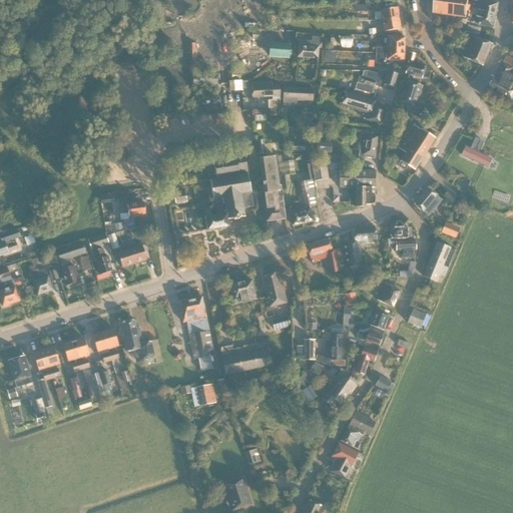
[(435,0),(433,13),(466,17),(467,16),(468,16),(469,10),(471,0),(470,0),(469,3),(469,2),(469,0),(435,0)]
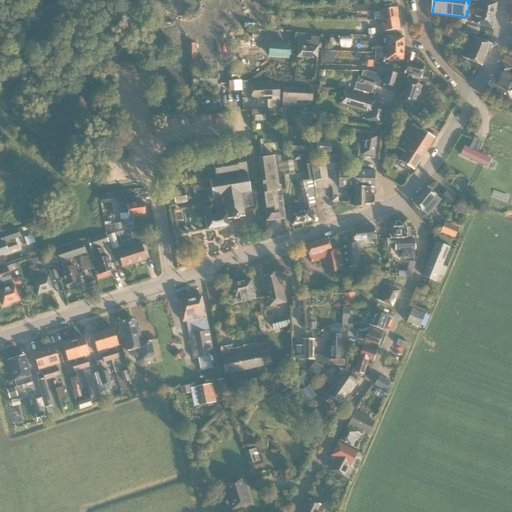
[(470,0),(470,2),(472,5),(472,8),(477,9),(496,14),(498,3),(483,0),(478,0),(479,1),(474,0),(470,0)]
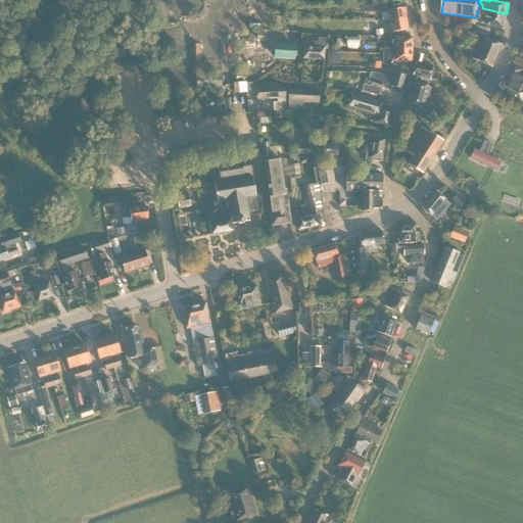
[(390,21),(407,18),(406,8),(388,10),(390,21)]
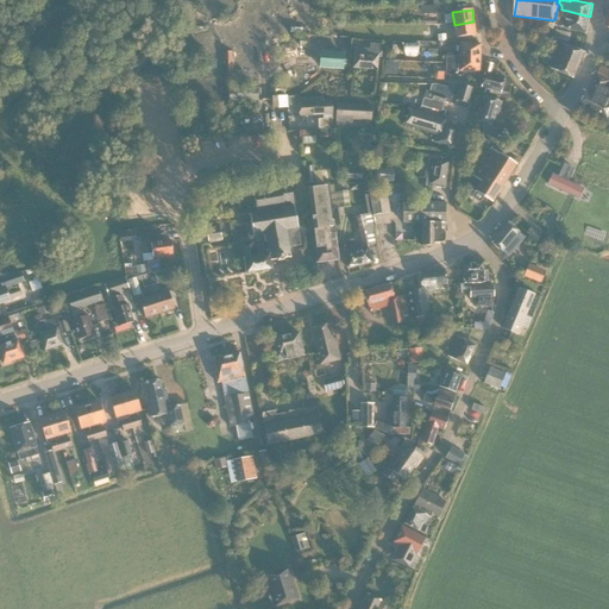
[(557,12),(556,19),(559,19),(559,20),(560,17),(565,18),(565,20),(564,27),(586,33),(590,17),(567,11),(562,10),(560,11),(557,12)]
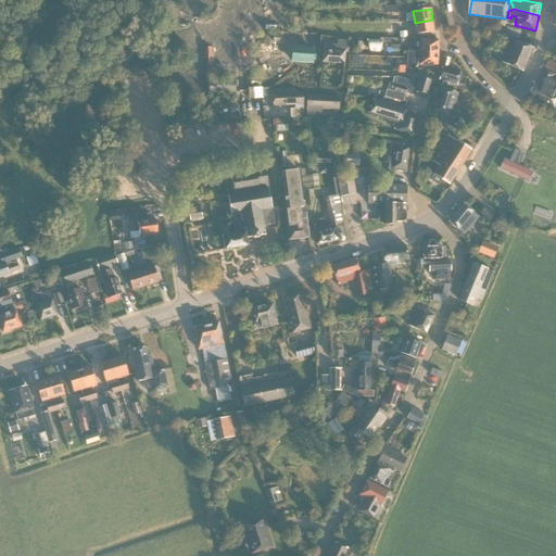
[(434,32),(432,20),(415,23),(416,35),(434,32)]
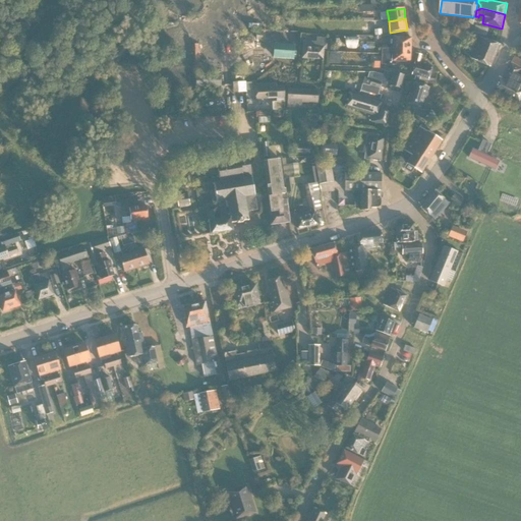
[(472,33),(486,37),(488,29),(476,25),(475,27),(473,26),(472,33)]
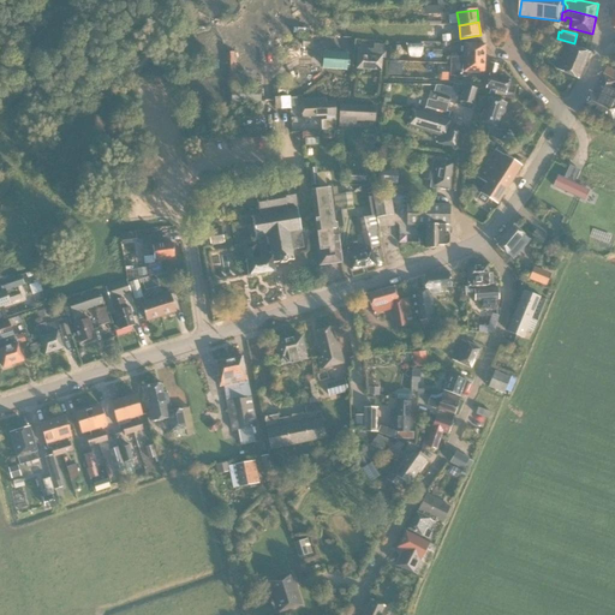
[(381,71),(382,58),(386,58),(386,52),(383,52),(383,45),(374,43),(374,52),(358,51),(357,69),(381,71)]
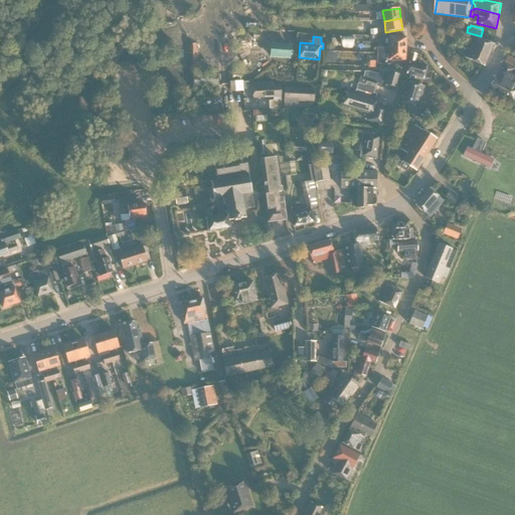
[(389,36),(388,48),(406,49),(406,37),(389,36)]
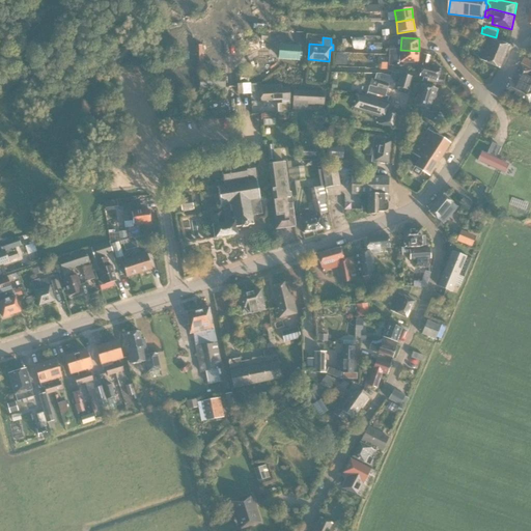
[(501,68),(510,46),(491,37),(481,59),(501,68)]
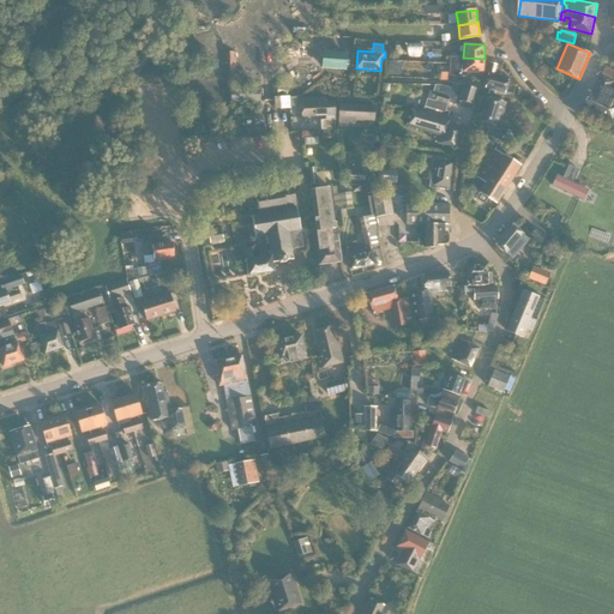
[(347,68),(348,49),(323,48),(321,66),(347,68)]
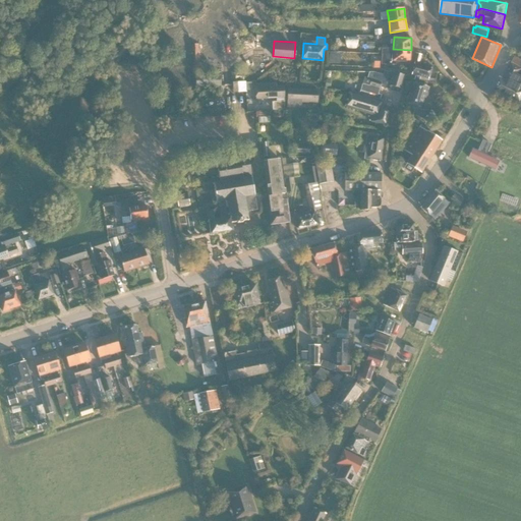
[(359,53),(374,53),(375,41),(359,41),(359,53)]
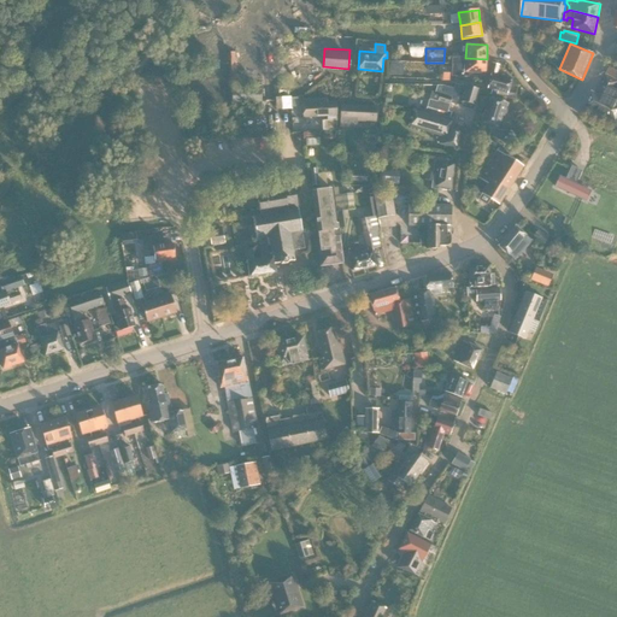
[(486,74),(487,59),(465,58),(463,58),(462,72),(486,74)]
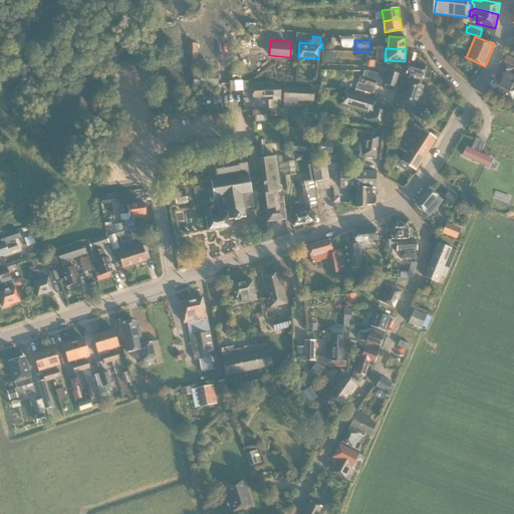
[(414,78),(416,79),(422,80),(427,66),(414,63),(416,54),(411,52),(410,58),(407,73),(415,75),(414,78)]
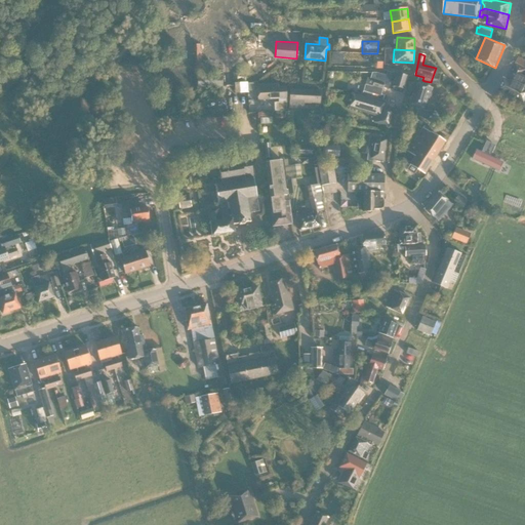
[(505,78),(498,90),(524,103),(524,101),(524,59),(519,57),(516,64),(508,80),(507,79),(505,78)]
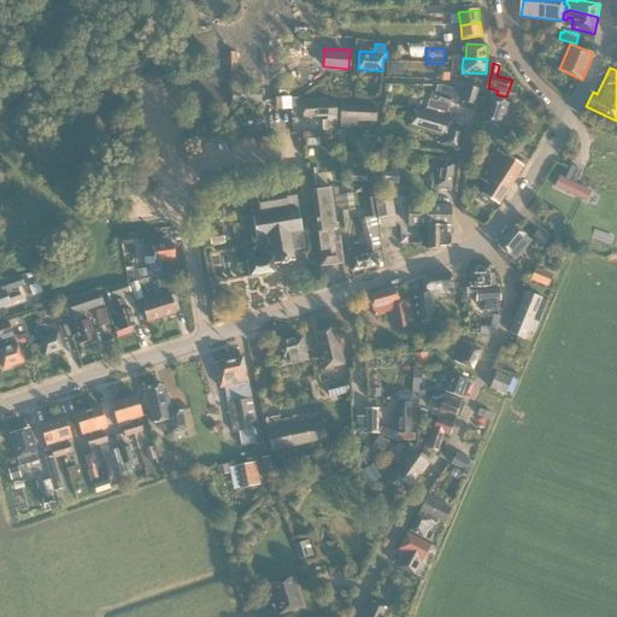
[(462,106),(472,110),(475,105),(480,89),(460,84),(460,86),(456,83),(454,88),(444,86),(438,86),(435,94),(440,95),(439,101),(430,99),(427,107),(448,113),(451,104),(458,106),(458,105),(462,105),(462,106)]
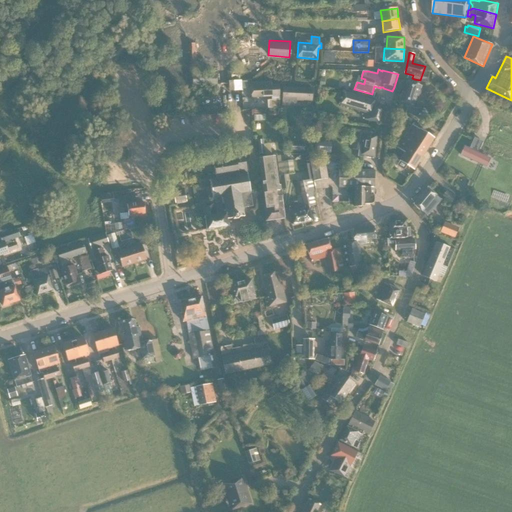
[(217,84),(217,74),(193,75),(193,85),(217,84)]
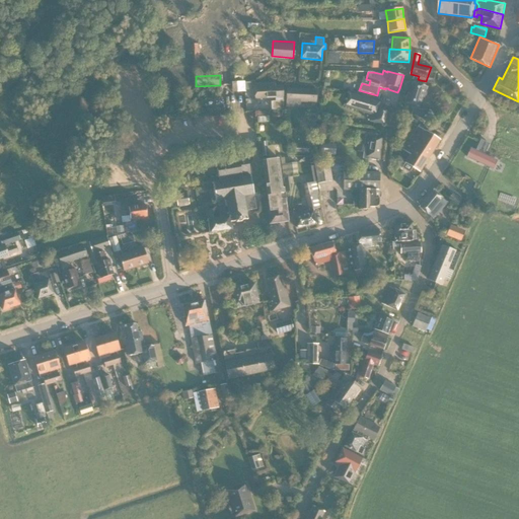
[(445,86),(449,82),(445,78),(440,82),(445,86)]
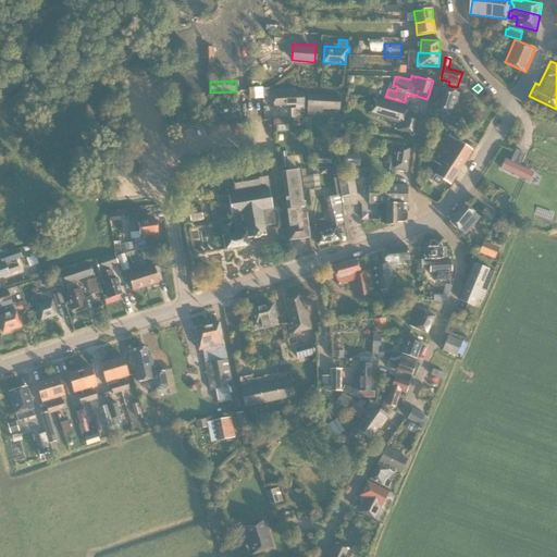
[(442,88),(435,111),(445,113),(449,115),(453,116),(459,94),(460,94),(461,89),(457,88),(452,86),(450,90),(448,90),(442,88)]
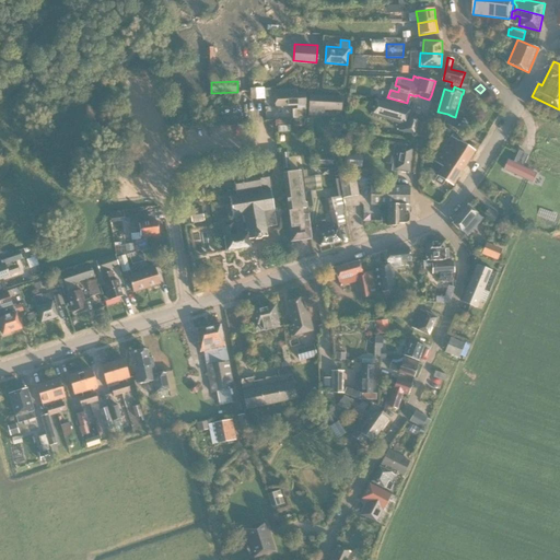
[(264,100),(264,89),(249,89),(251,100),(264,100)]
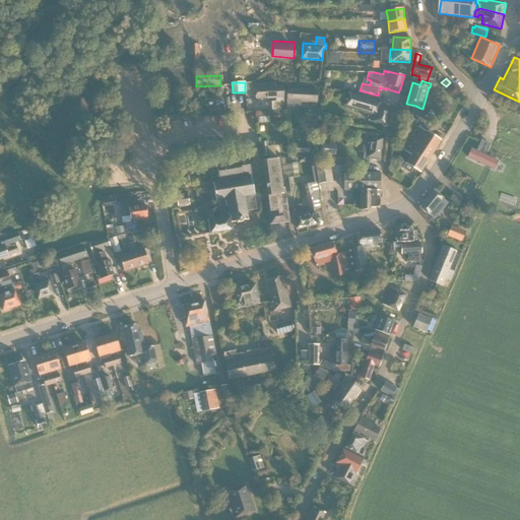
[(275,83),(255,84),(256,100),(275,99),(276,99),(276,102),(273,102),(274,111),(283,110),(284,102),(283,86),(275,86),(275,83)]
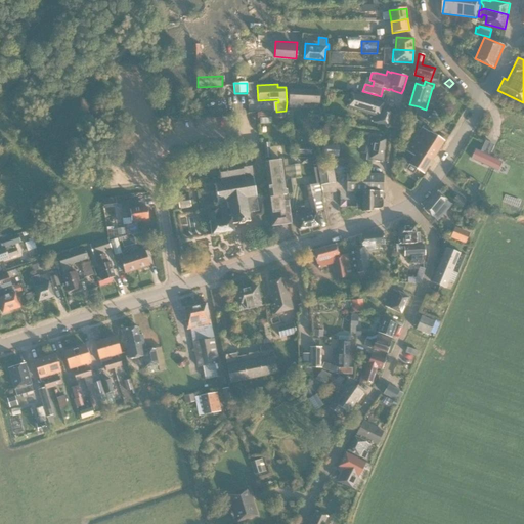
[(290,89),(289,102),(289,108),(303,110),(303,102),(319,103),(320,91),(290,89)]
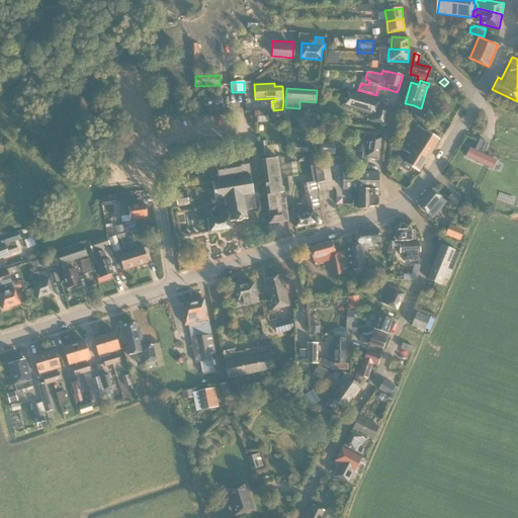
[(384,125),(390,109),(377,105),(378,100),(349,91),(344,107),(368,114),(367,120),(384,125)]
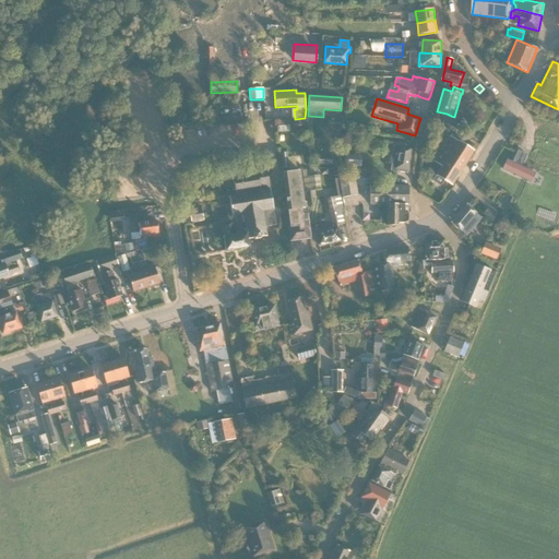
[(445,115),(442,125),(464,130),(466,120),(445,115)]
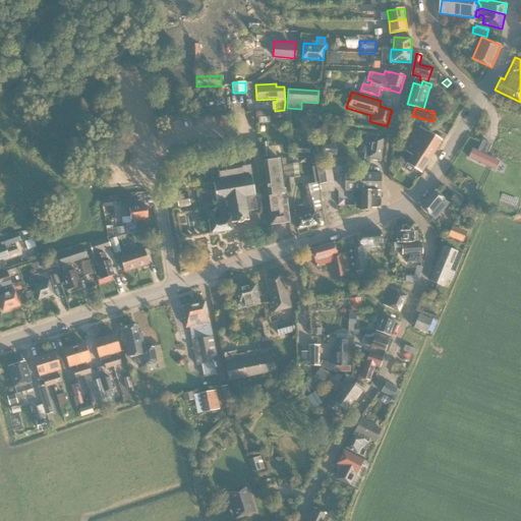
[(421,172),(442,140),(419,127),(404,151),(412,156),(407,163),(421,172)]
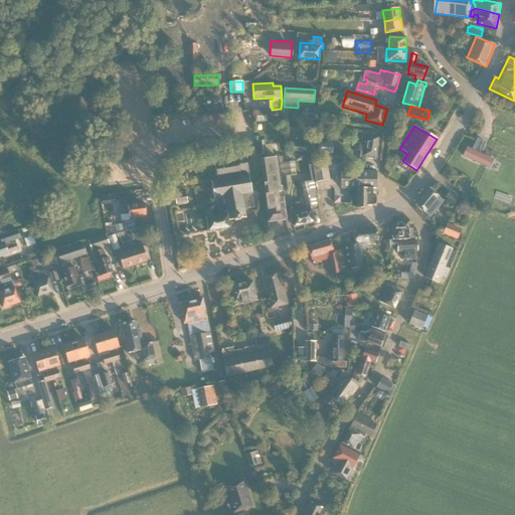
[(377,158),(380,137),(363,134),(360,157),(365,158),(365,156),(377,158)]
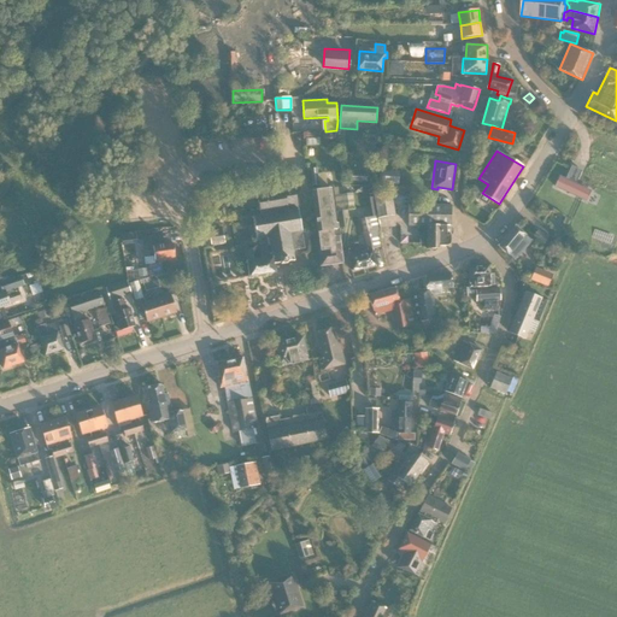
[(560,177),(556,187),(582,199),(587,189),(575,184),(581,171),(573,166),(566,180),(560,177)]
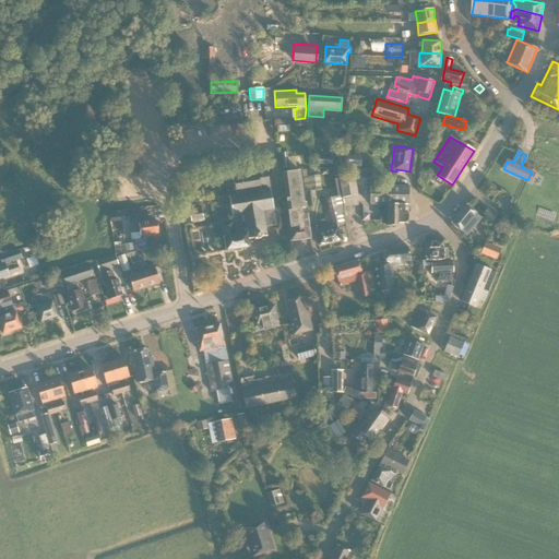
[(287,152),(281,153),(283,168),(289,167),(287,152)]
